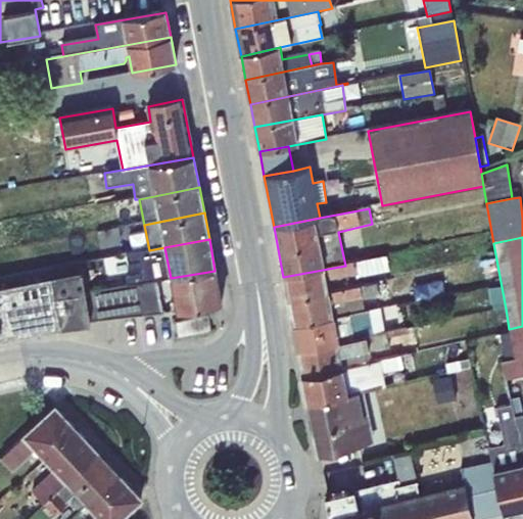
[(171,278),(164,247),(149,250),(127,254),(129,265),(138,263),(141,276),(126,279),(128,286),(139,284),(158,281),(168,279),(171,278)]
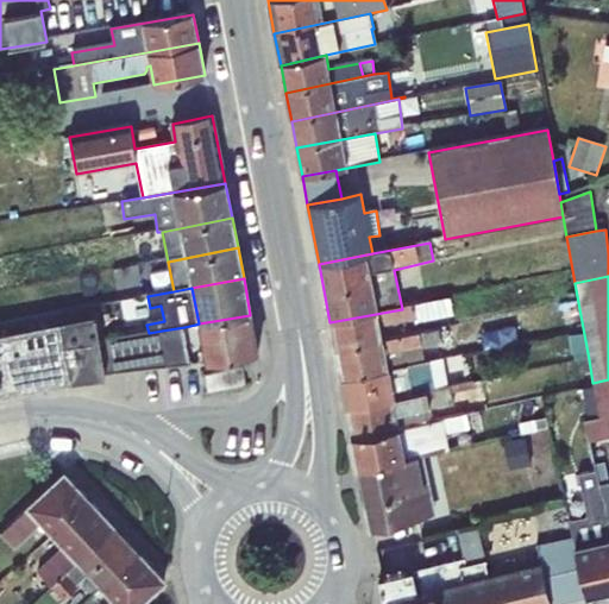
[(330,322),(336,352),(383,341),(381,328),(416,321),(416,325),(454,316),(450,300),(402,309),(330,322)]
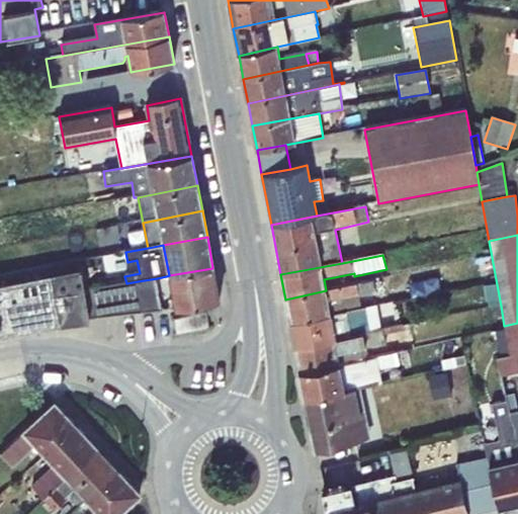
[(0,335),(89,320),(86,290),(83,268),(0,285),(0,335)]
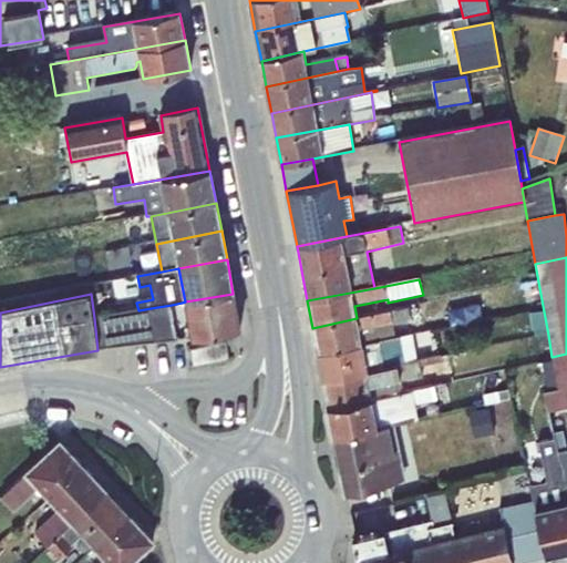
[(185,302),(182,303),(186,340),(193,339),(240,330),(233,294),(185,302)]
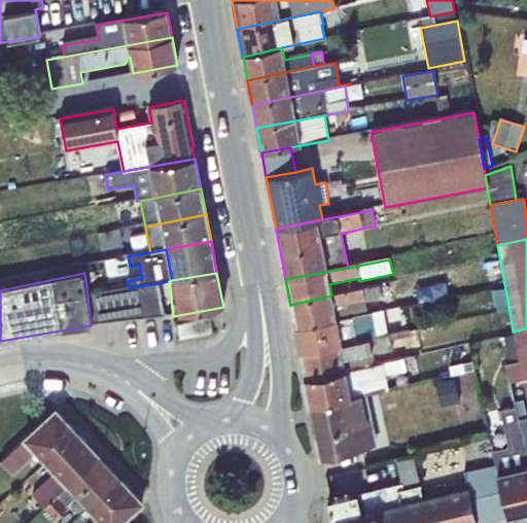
[(160,283),(140,286),(144,320),(164,317),(160,283)]
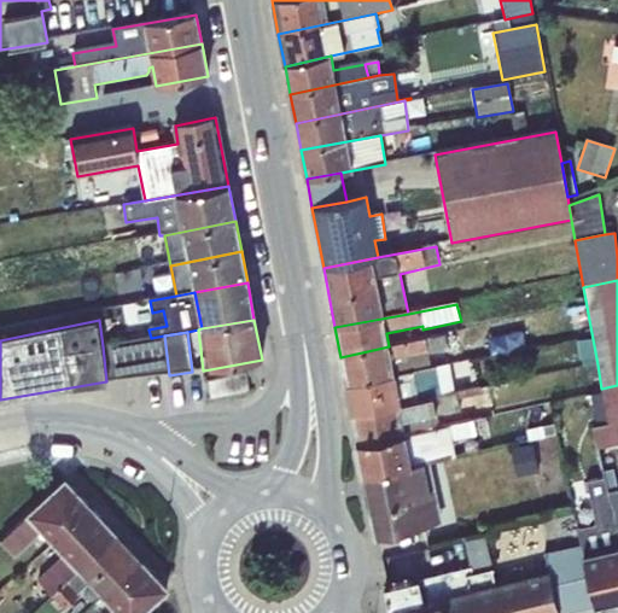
[(169,375),(164,336),(151,338),(103,346),(106,381),(169,375)]
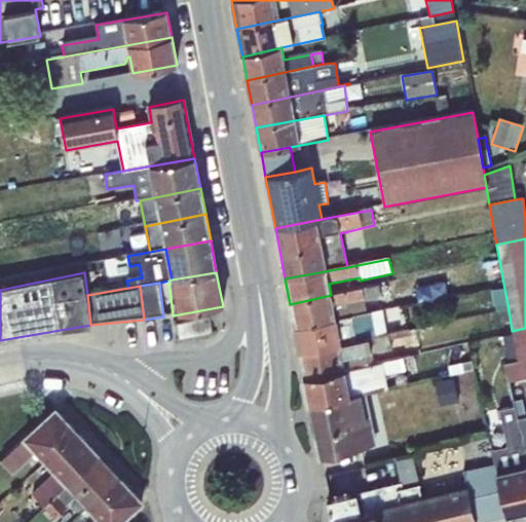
[(290,304),(295,329),(366,315),(364,303),(381,300),(378,287),(331,295),(290,304)]
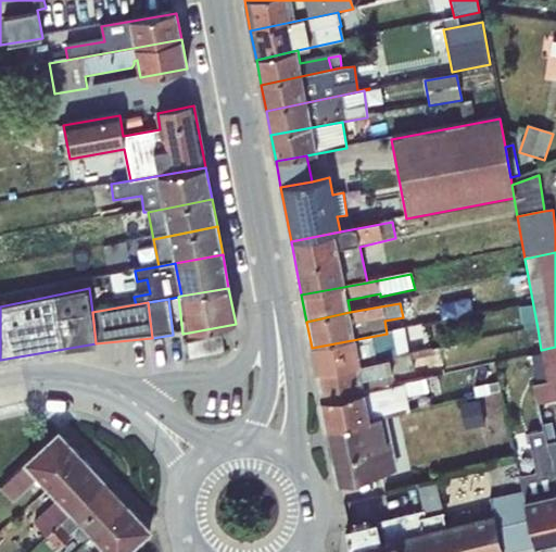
[(533,305),(518,309),(521,324),(523,324),(525,331),(538,328),(533,305)]
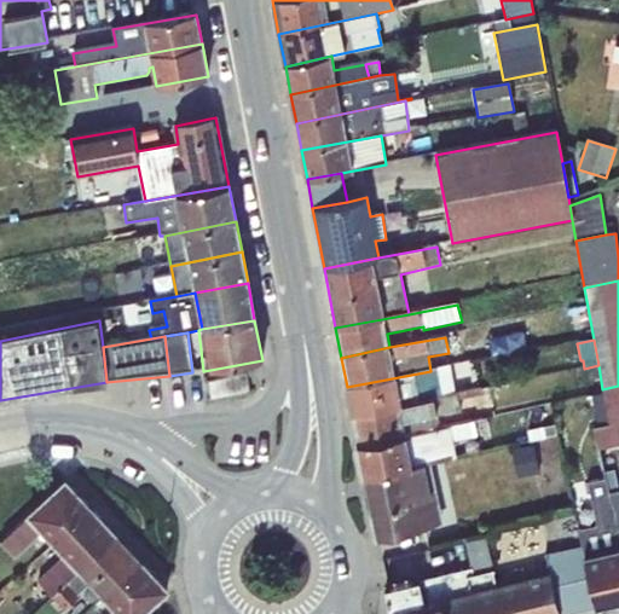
[(450,368),(438,370),(444,399),(457,397),(450,368)]
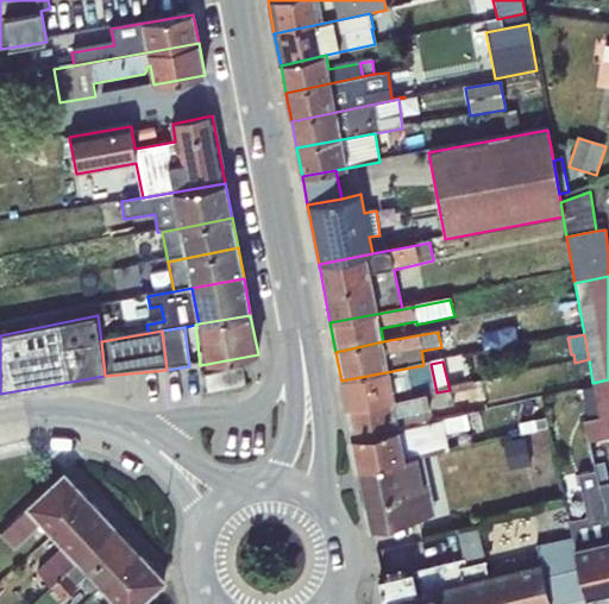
[(341,381),(346,409),(437,392),(431,364),(424,365),(341,381)]
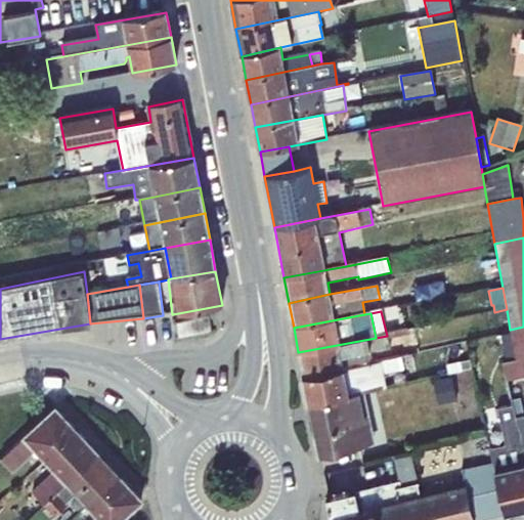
[(209,318),(174,325),(178,342),(212,336),(209,318)]
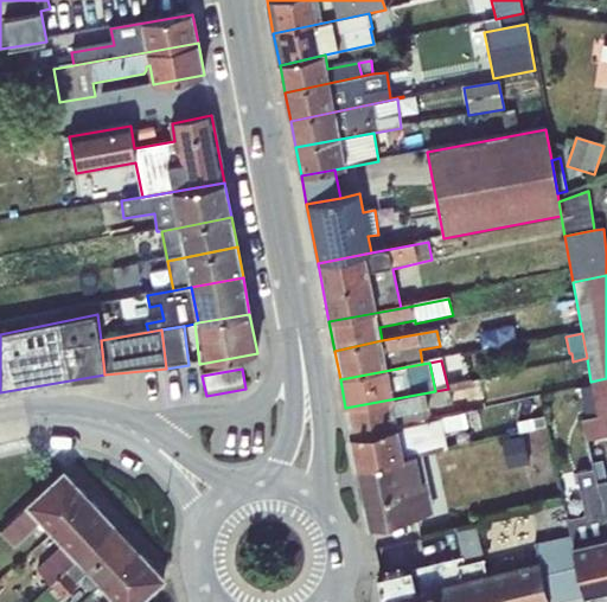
[(606,378),(590,382),(598,417),(606,415),(606,378)]
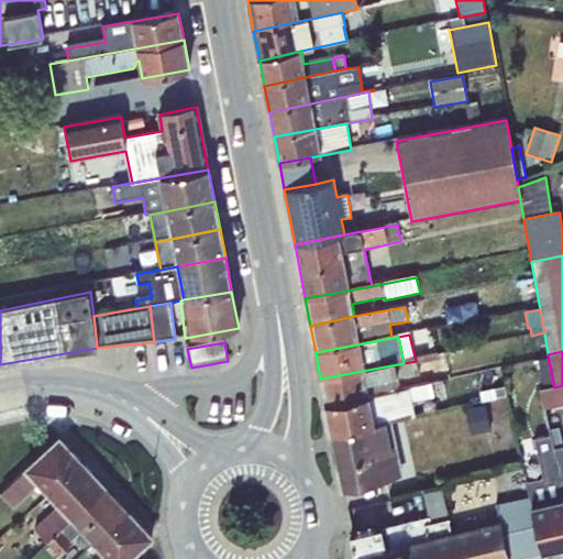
[(320,379),(326,406),(400,390),(398,382),(420,377),(418,365),(445,360),(445,355),(416,361),(404,363),(320,379)]
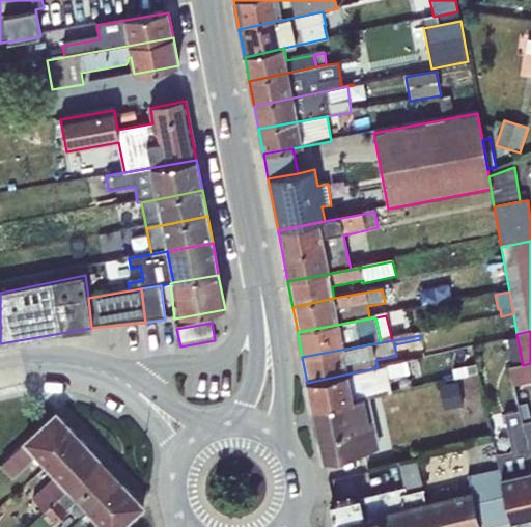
[(307,383),(312,411),(369,398),(392,394),(390,381),(408,377),(404,362),(378,367),(307,383)]
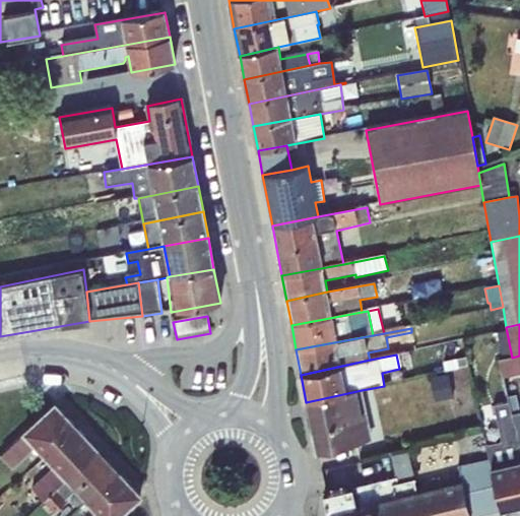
[(519,356),(512,358),(499,361),(503,378),(519,374),(519,356)]
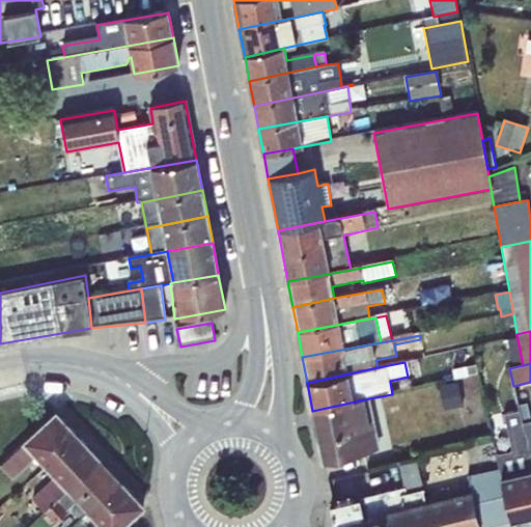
[(457,383),(439,387),(444,412),(463,408),(457,383)]
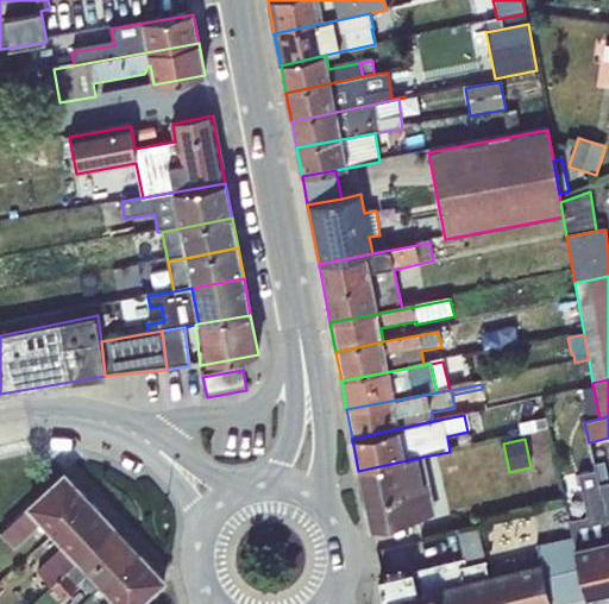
[(424,457),(358,471),(371,529),(437,515),(424,457)]
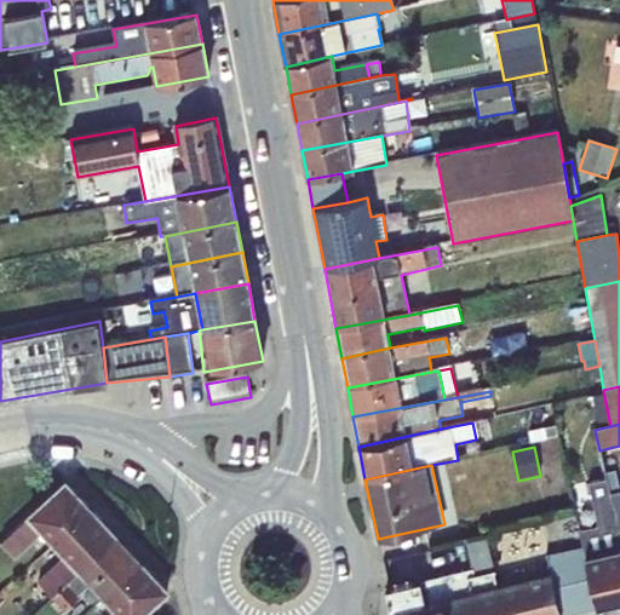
[(583,550),(596,609),(619,604),(619,546),(609,496),(606,482),(589,486),(598,529),(579,533),(583,550)]
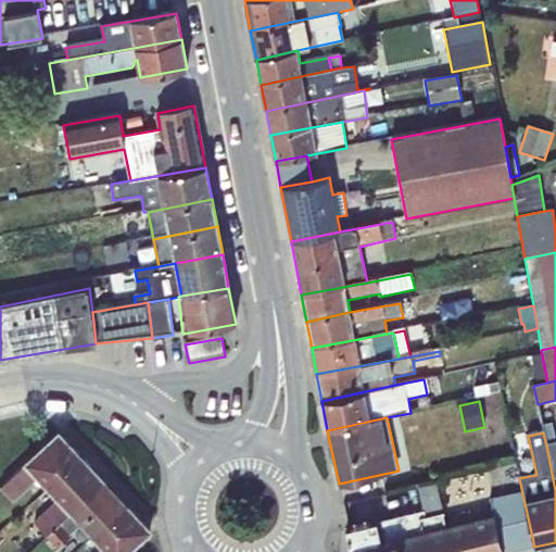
[(83,459),(59,434),(0,487),(13,502),(38,480),(47,490),(83,459)]
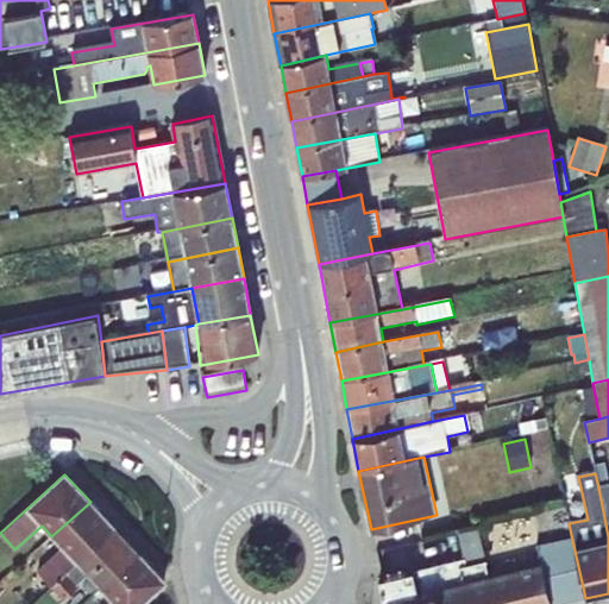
[(608,485),(598,488),(608,536),(608,485)]
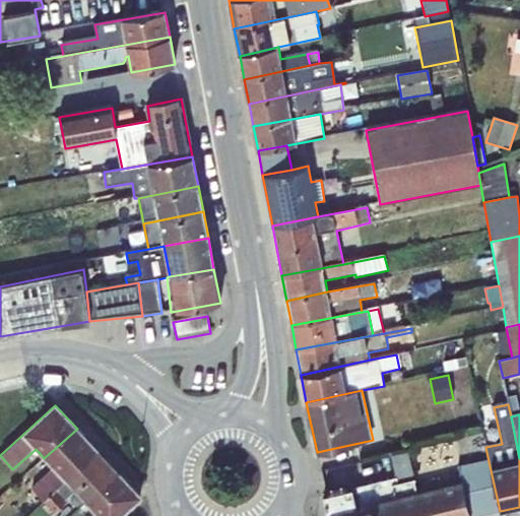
[(98,451),(77,429),(44,458),(54,468),(31,490),(42,501),(98,451)]
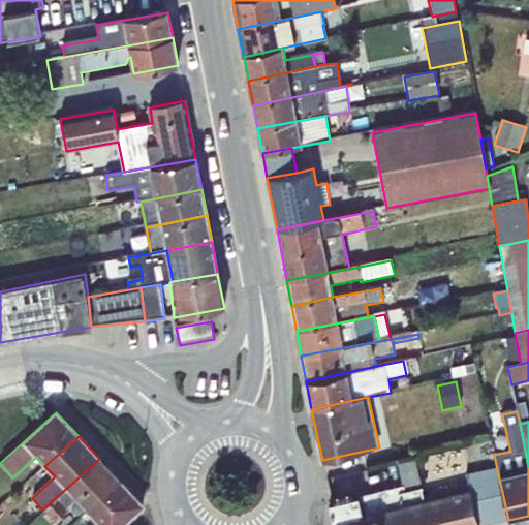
[(121,481),(99,459),(42,510),(55,524),(68,511),(67,510),(76,500),(87,512),(121,481)]
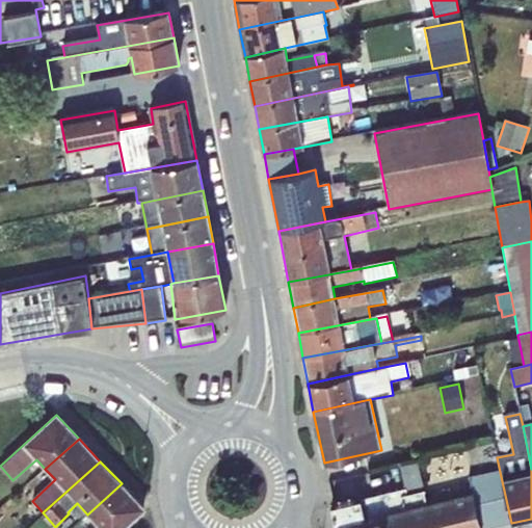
[(401,468),(406,493),(407,496),(423,492),(424,492),(419,465),(401,468)]
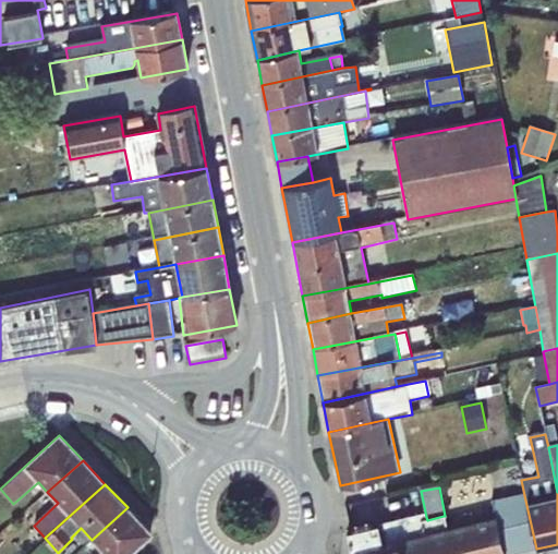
[(398,541),(400,553),(517,553),(536,549),(524,495),(490,503),(495,518),(447,530),(444,516),(427,520),(426,517),(347,532),(351,552),(398,541)]
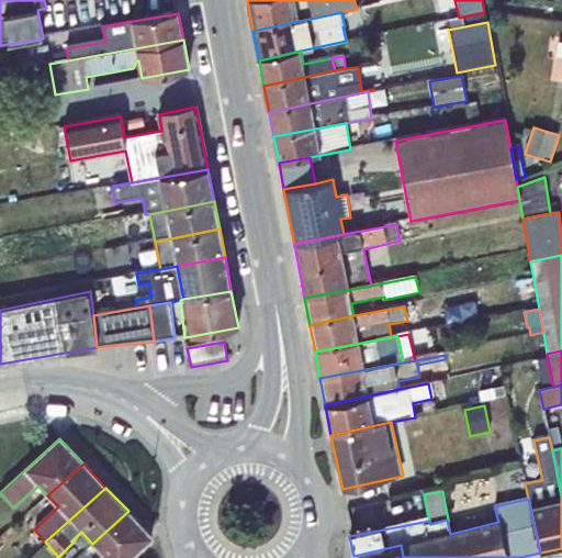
[(128,557),(152,537),(128,511),(92,544),(103,556),(102,557),(128,557)]
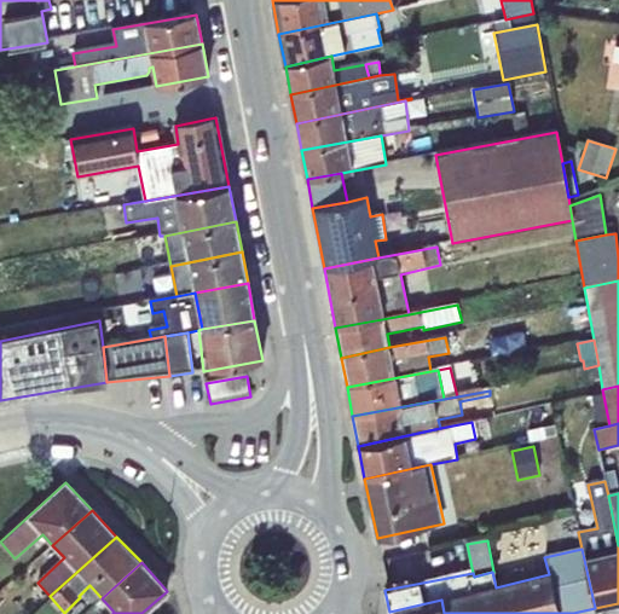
[(444,613),(441,600),(389,612),(389,613),(444,613)]
